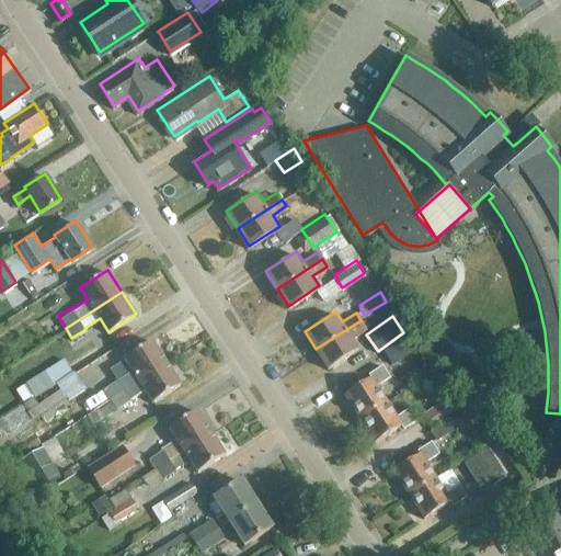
[(328,366),(358,347),(352,336),(365,327),(361,320),(316,349),(328,366)]
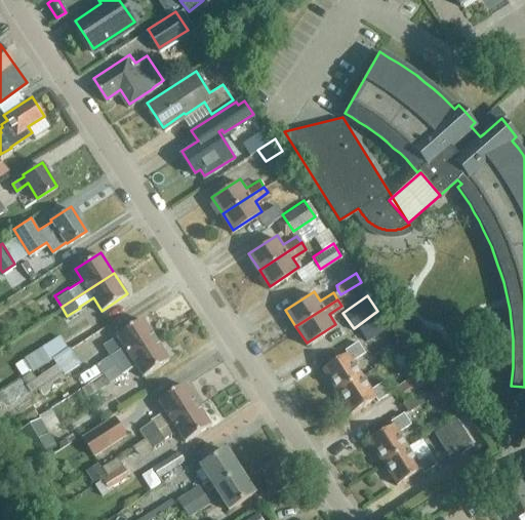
[(97,362),(103,371),(156,337),(143,317),(117,333),(124,345),(96,361),(97,362)]
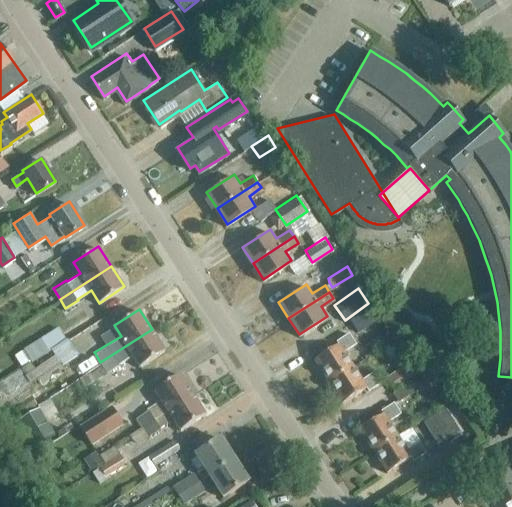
[(60,323),(24,346),(32,359),(52,347),(68,336),(60,323)]
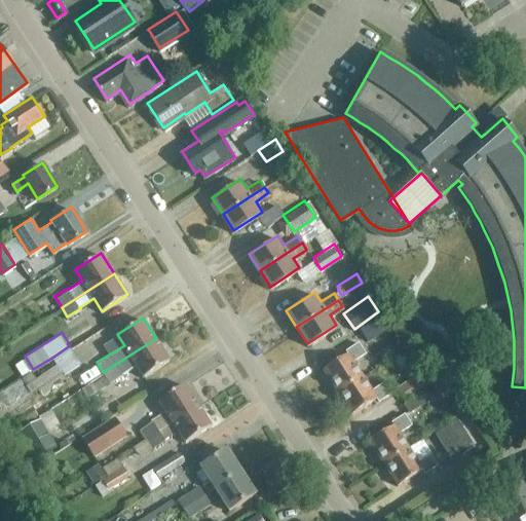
[(156,338),(103,372),(109,381),(122,374),(121,372),(136,364),(143,375),(168,359),(156,338)]
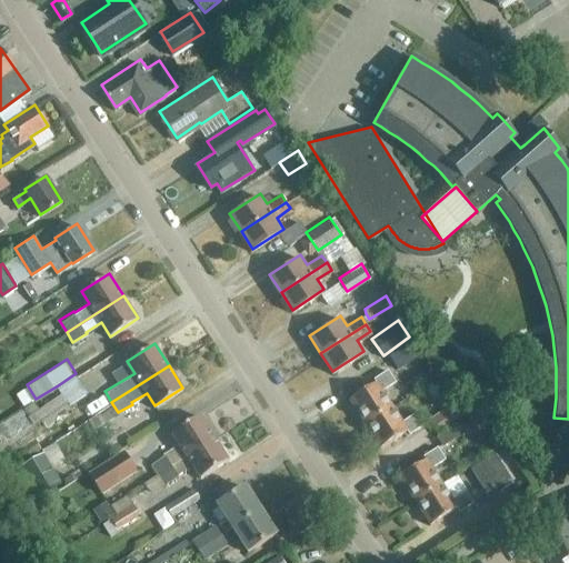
[(349,396),(366,421),(393,403),(383,388),(396,380),(388,368),(371,379),(372,382),(349,396)]
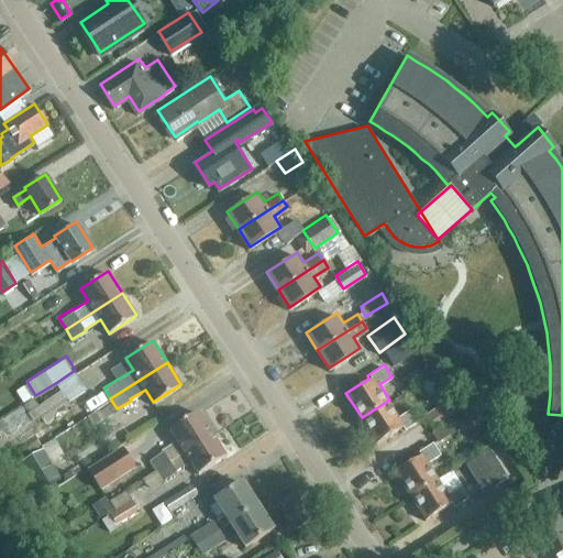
[(435,371),(422,380),(430,390),(442,381),(435,371)]
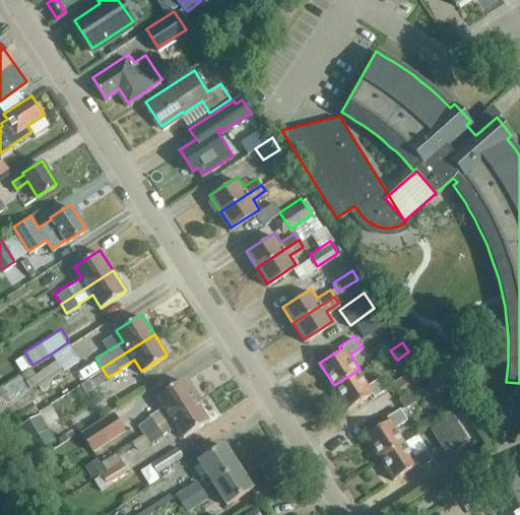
[(419,363),(391,381),(399,393),(428,375),(419,363)]
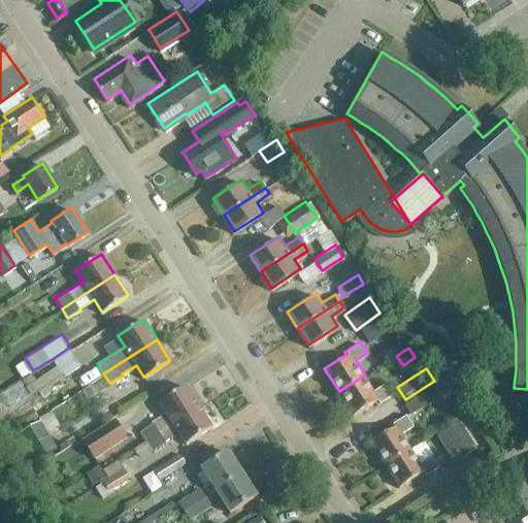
[(365,374),(339,391),(353,413),(375,399),(377,402),(393,393),(386,382),(373,389),(365,374)]
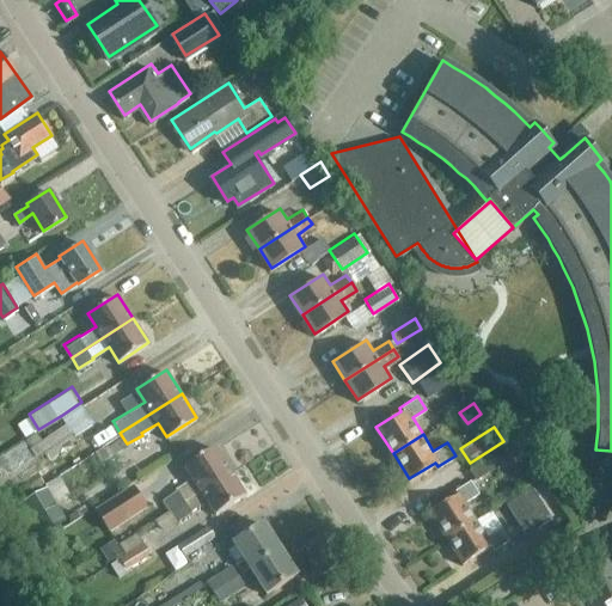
[(37,469),(37,453),(26,436),(0,452),(0,472),(1,471),(18,497),(44,482),(37,469)]
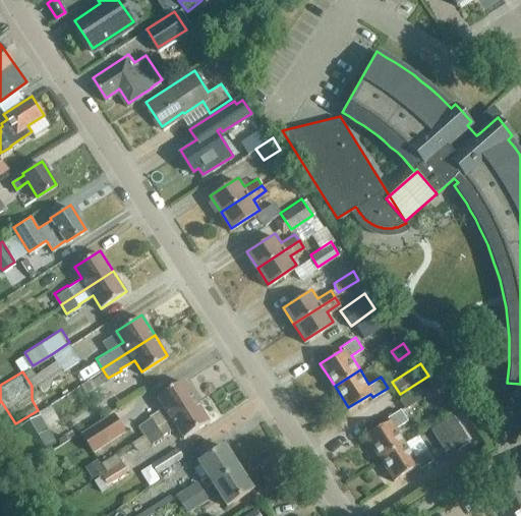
[(151,413),(158,424),(195,399),(183,380),(158,396),(163,405),(151,413)]
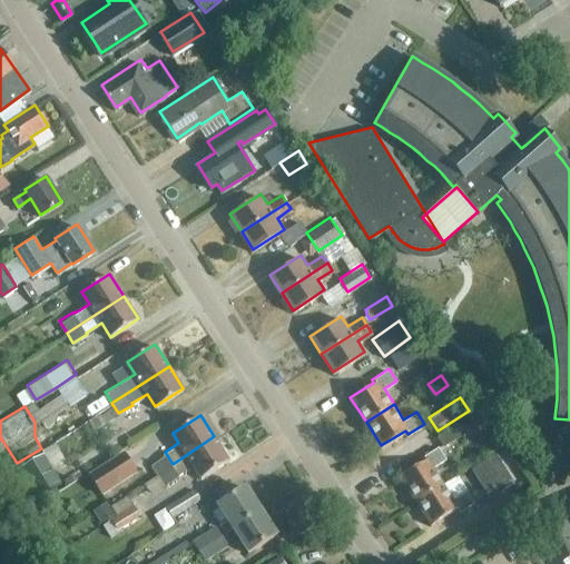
[(81,429),(69,435),(78,455),(90,451),(81,429)]
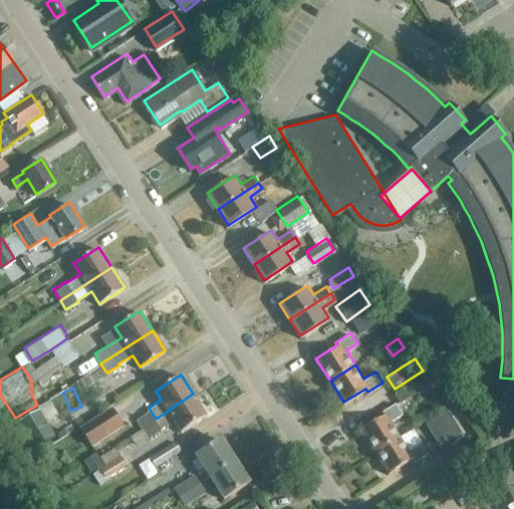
[(206,414),(193,394),(156,419),(161,427),(174,419),(181,430),(206,414)]
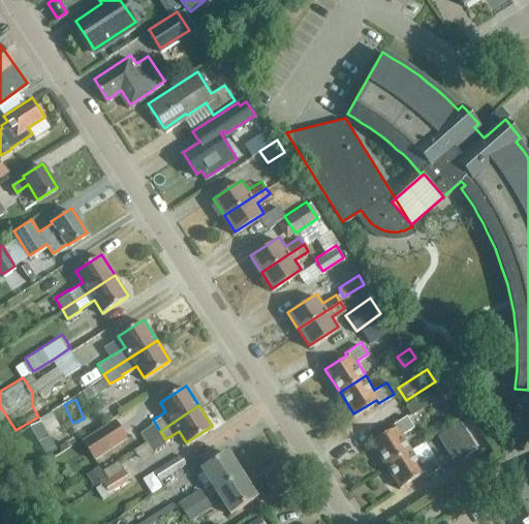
[(371,441),(385,463),(412,448),(402,432),(413,425),(407,413),(392,424),(394,427),(371,441)]
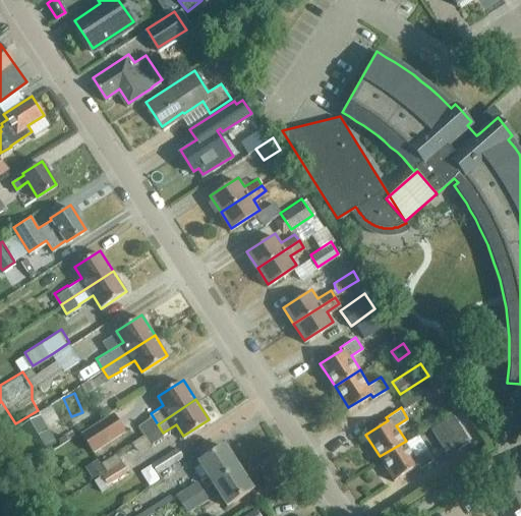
[(81,432),(93,450),(125,428),(114,410),(81,432)]
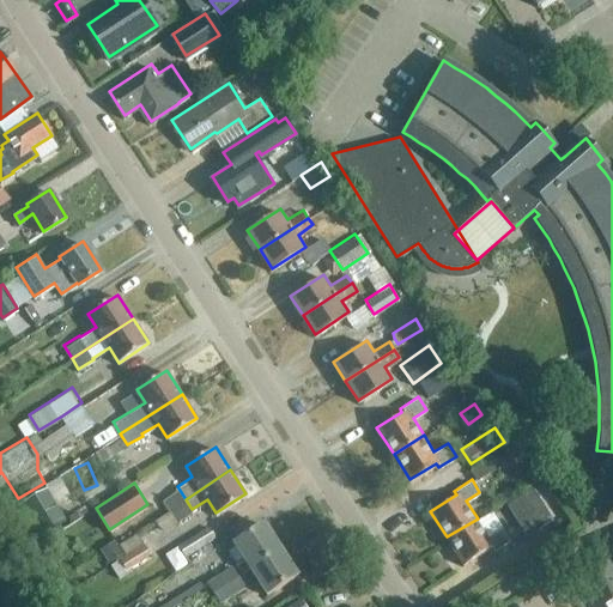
[(526,533),(553,516),(533,485),(507,502),(526,533)]
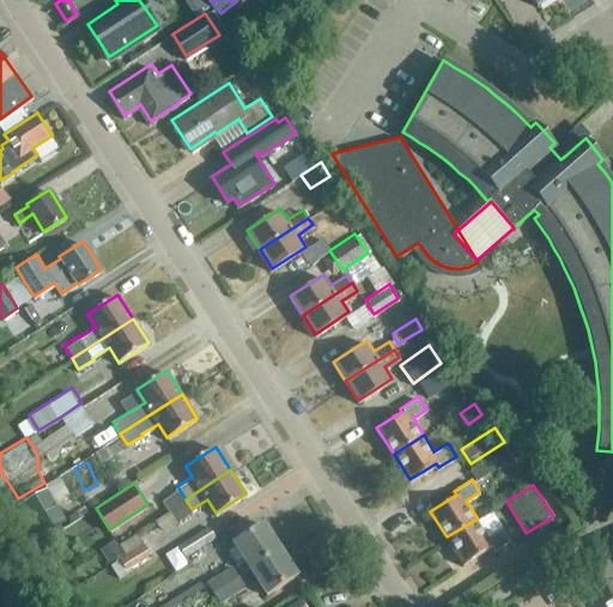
[(489,536),(478,519),(447,536),(463,563),(489,546),(491,551),(509,539),(502,528),(489,536)]
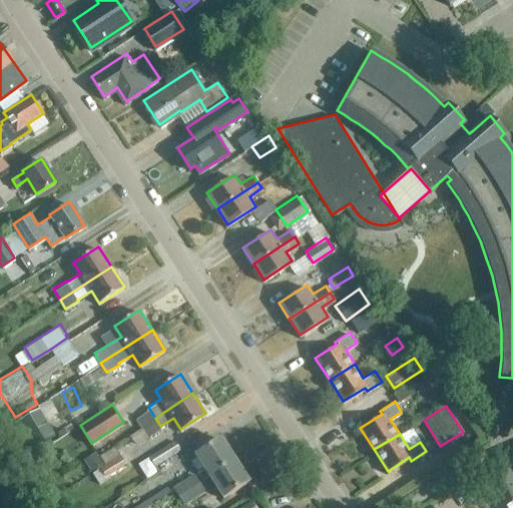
[(203,479),(209,475),(234,459),(220,437),(195,453),(204,466),(197,471),(203,479)]
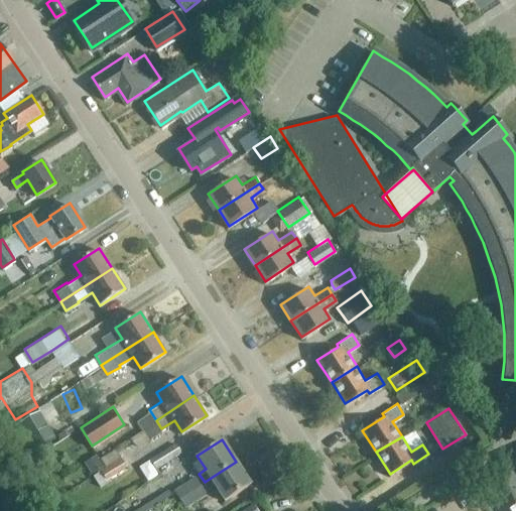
[(119,456),(100,468),(106,477),(125,466),(119,456)]
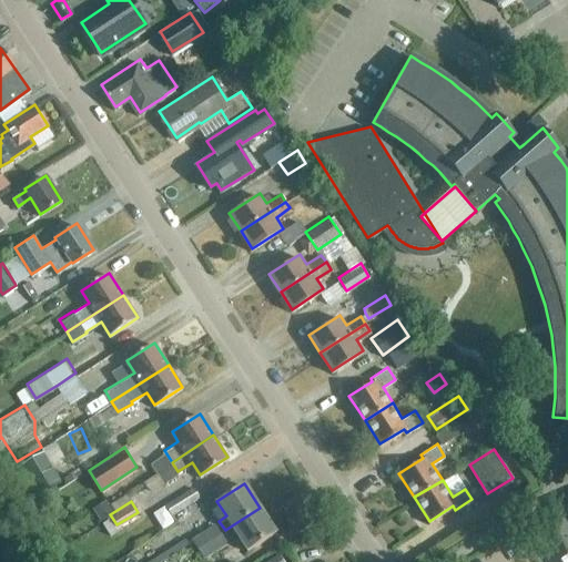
[(567,506),(549,519),(567,548),(567,506)]
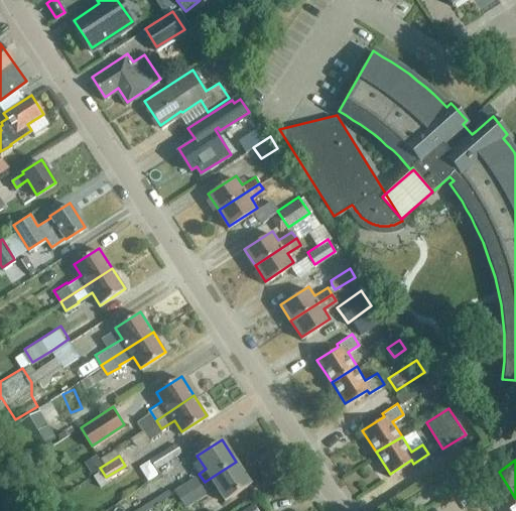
[(250,484),(236,462),(211,478),(225,500),(250,484)]
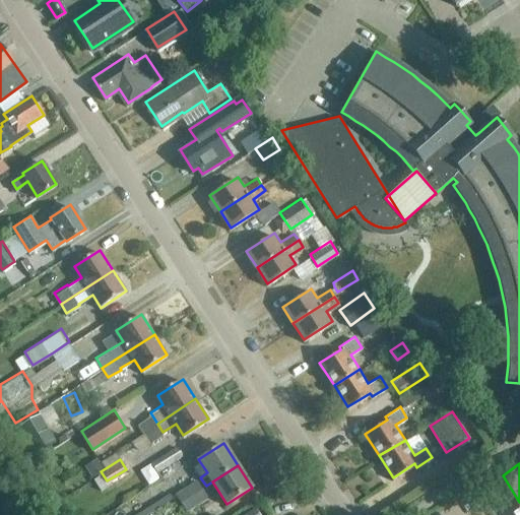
[(475,478),(491,514),(493,514),(510,508),(495,470),(475,478)]
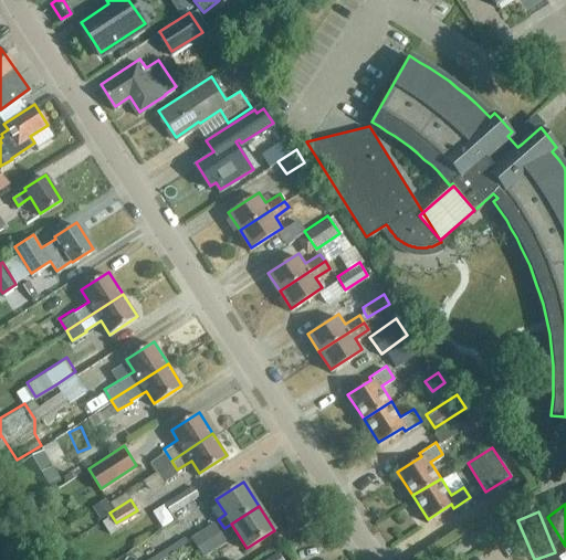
[(109,513),(101,518),(107,528),(116,522),(109,513)]
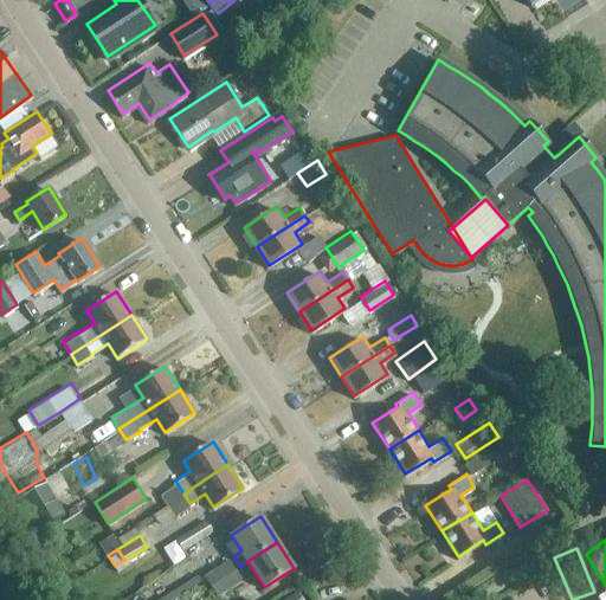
[(211,584),(212,585),(237,568),(230,556),(205,573),(207,576),(202,580),(206,587),(211,584)]
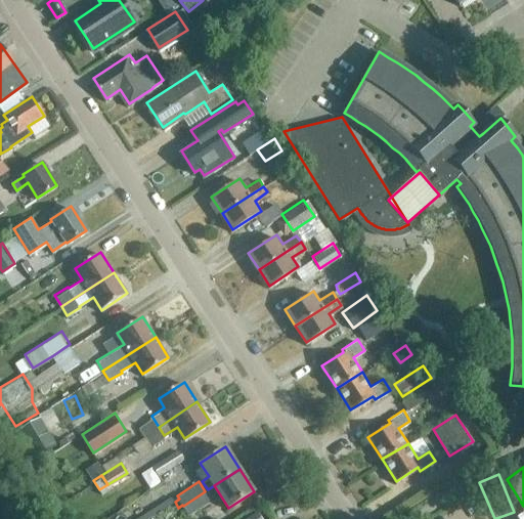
[(210,500),(205,491),(183,506),(187,513),(210,500)]
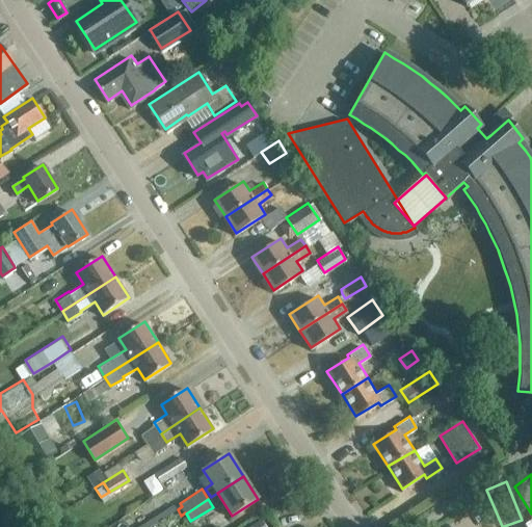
[(134,511),(141,525),(161,515),(154,501),(134,511)]
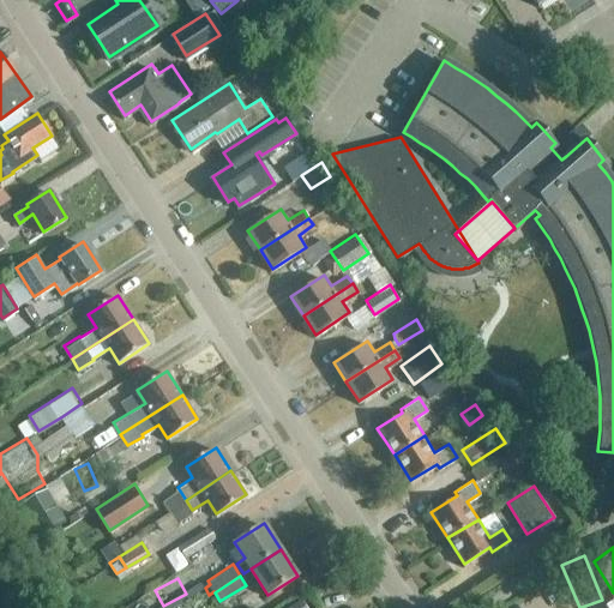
[(308,607),(301,596),(282,607),(308,607)]
